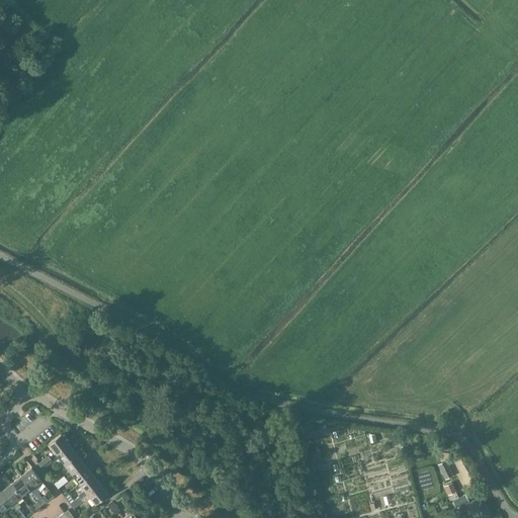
[(48,443),(56,453),(69,443),(61,433),(48,443)]
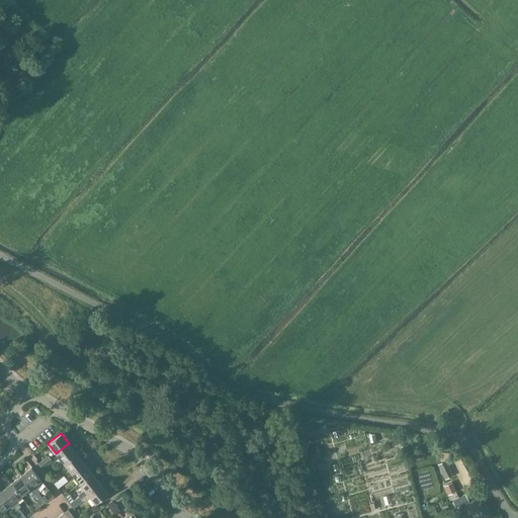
[(56,453),(64,463),(76,453),(69,443),(56,453)]
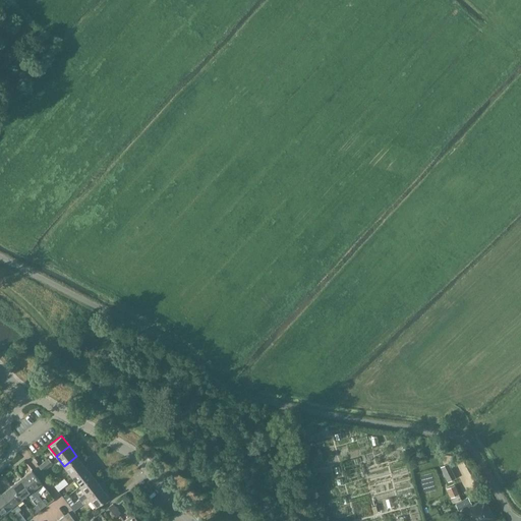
[(64,466),(72,476),(84,466),(76,456),(64,466)]
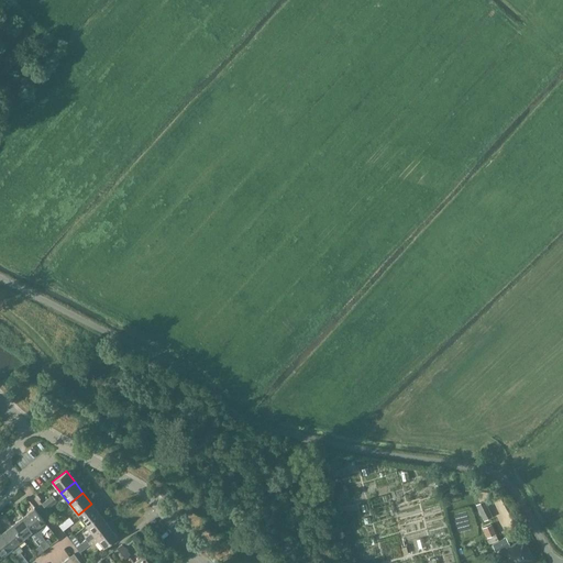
[(53,495),(47,499),(51,504),(56,500),(53,495)]
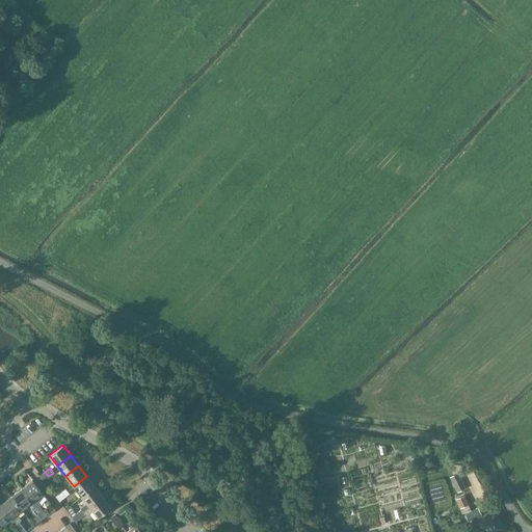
[(45,472),(40,476),(43,480),(48,476),(45,472)]
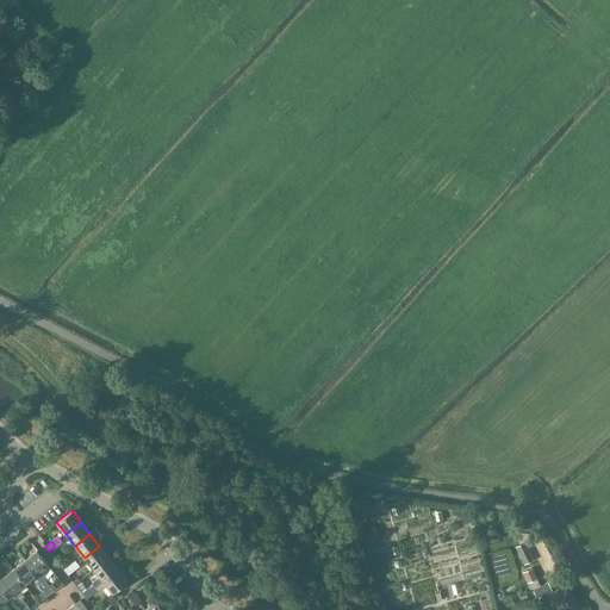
[(516,547),(524,565),(533,560),(524,543),(516,547)]
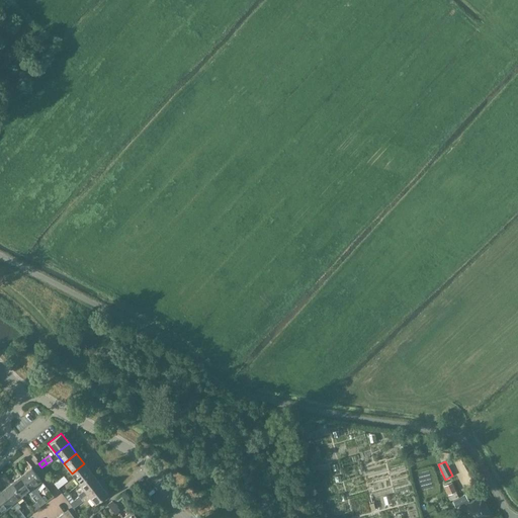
[(72,473),(79,483),(92,473),(84,463),(72,473)]
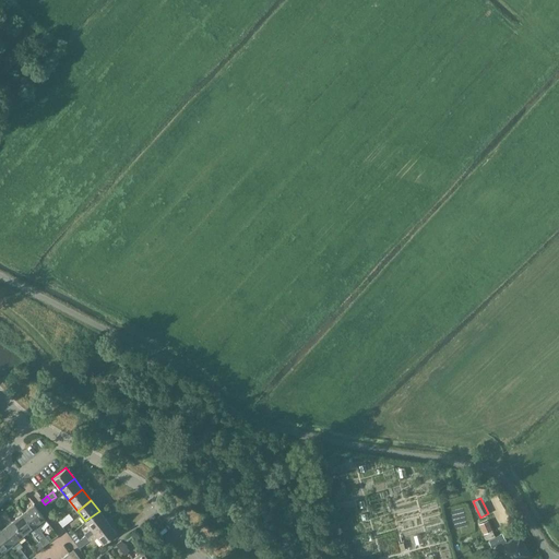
[(34,504),(23,512),(34,526),(38,533),(40,532),(40,531),(42,532),(43,531),(40,527),(45,521),(46,520),(45,518),(34,504)]
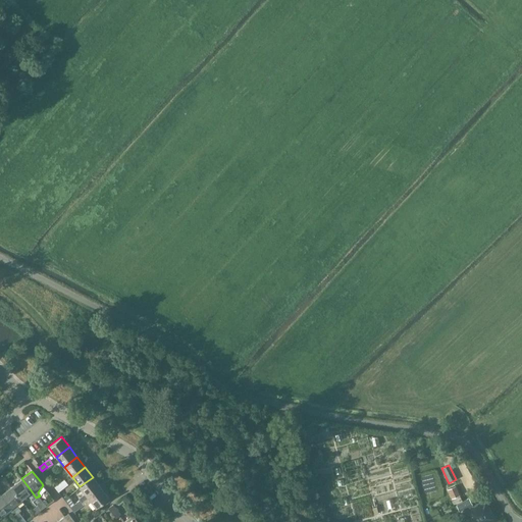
[(80,486),(85,493),(80,499),(74,503),(79,508),(84,504),(82,502),(88,497),(101,487),(93,477),(80,486)]
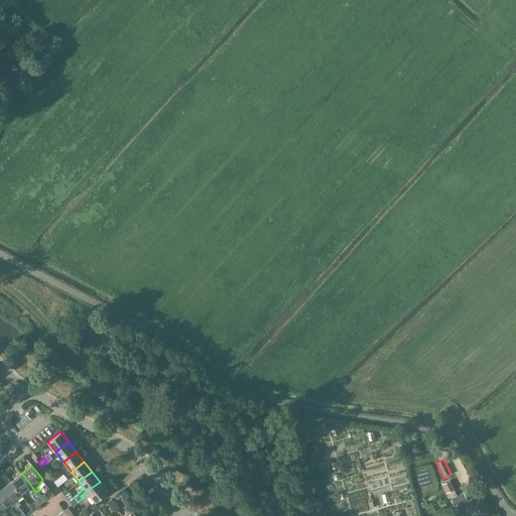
[(21,473),(11,481),(21,494),(26,489),(35,500),(36,499),(41,496),(37,491),(35,492),(31,486),(21,473)]
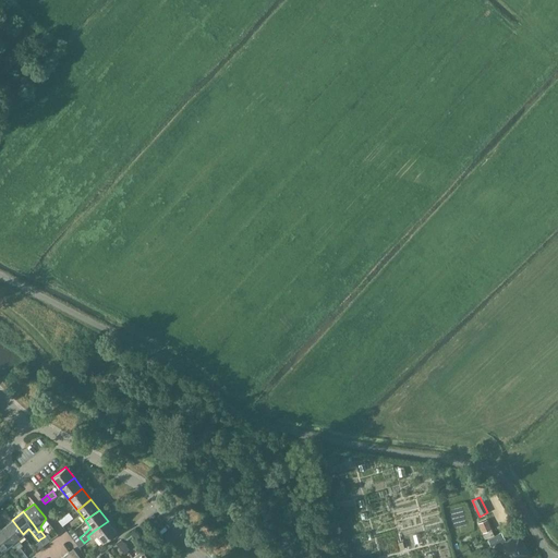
[(69,512),(63,516),(68,521),(72,517),(69,512)]
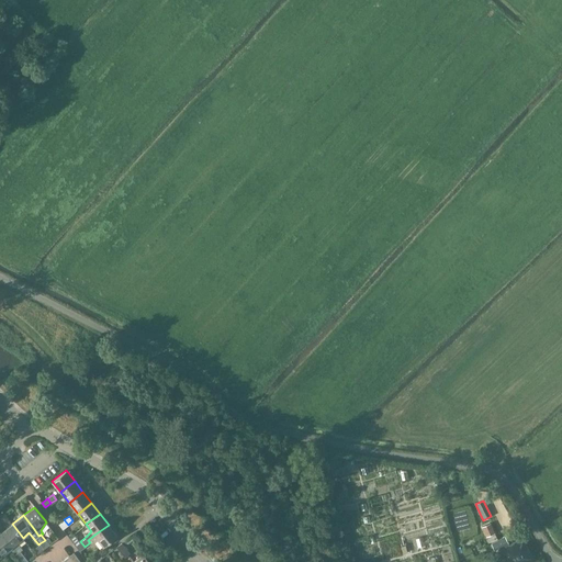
[(68,525),(64,519),(58,524),(63,529),(68,525)]
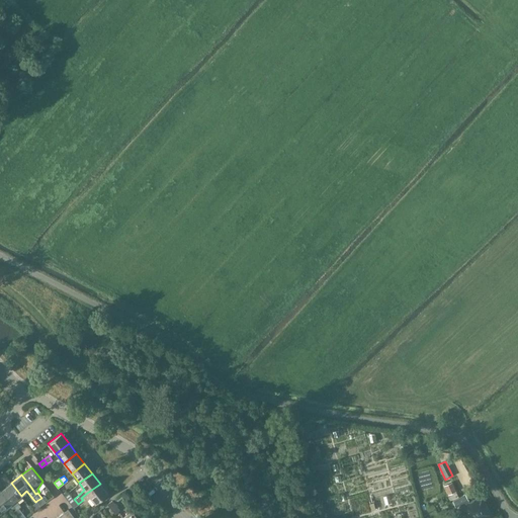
[(1,491),(11,503),(15,509),(20,506),(15,500),(21,496),(11,483),(1,491)]
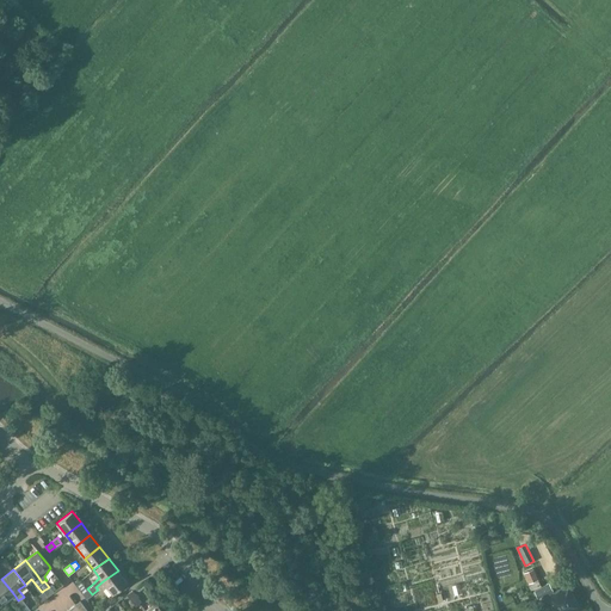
[(529,584),(537,580),(532,569),(524,573),(529,584)]
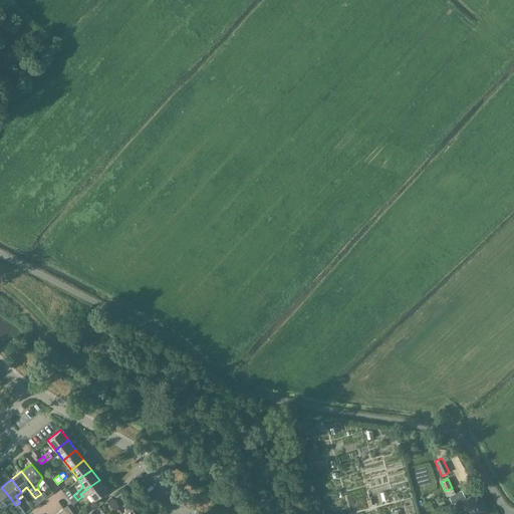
[(99,480),(86,489),(80,494),(82,496),(83,498),(89,494),(94,499),(106,490),(99,480)]
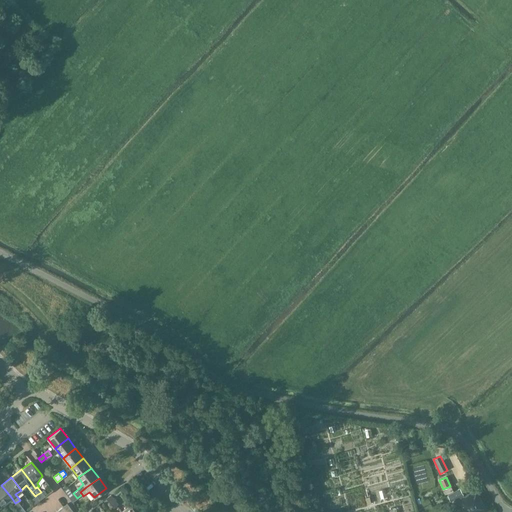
[(1,485),(0,485),(0,503),(1,505),(11,497),(1,485)]
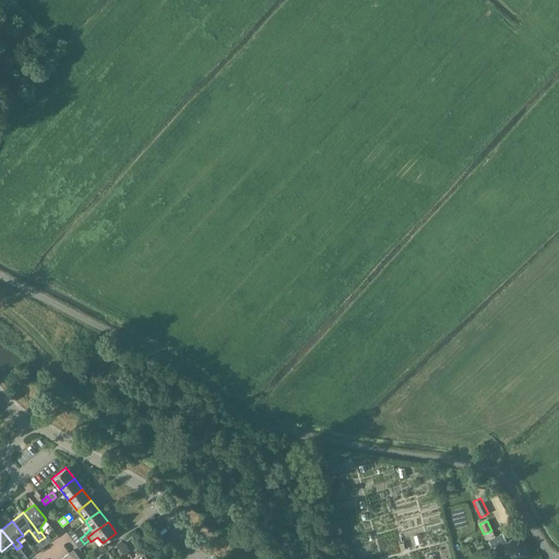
[(501,533),(488,540),(492,547),(499,544),(500,546),(507,543),(506,542),(501,533)]
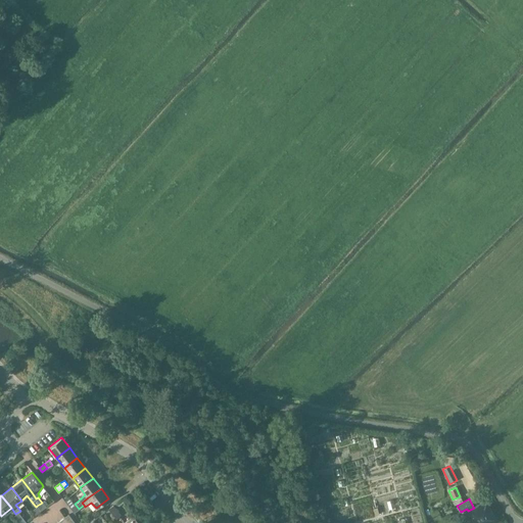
[(492,522),(497,521),(492,512),(486,501),(467,512),(473,522),(492,522)]
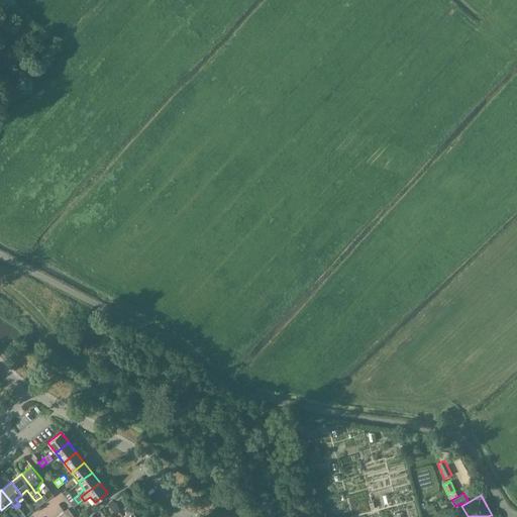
[(41,497),(36,500),(40,505),(45,501),(43,500),(41,497)]
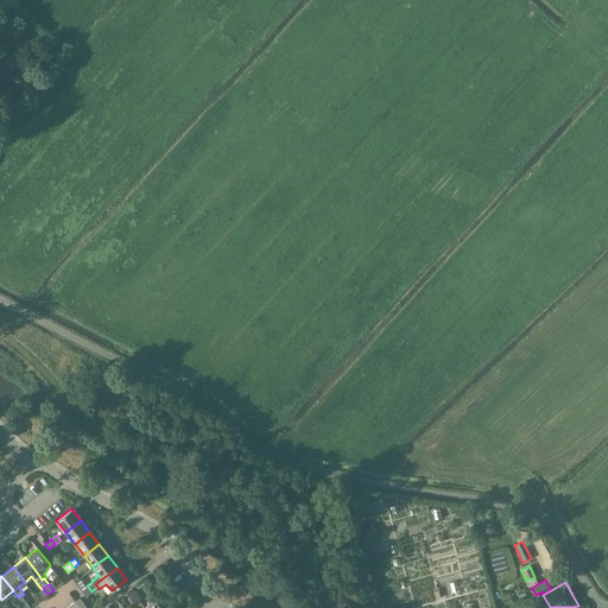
[(92,591),(87,586),(81,590),(86,595),(92,591)]
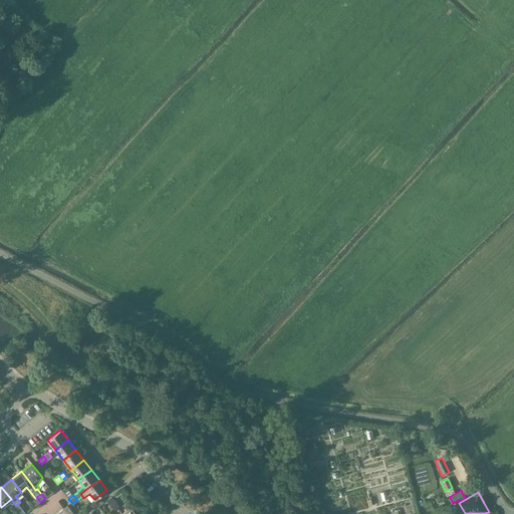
[(106,500),(110,505),(114,501),(110,496),(106,500)]
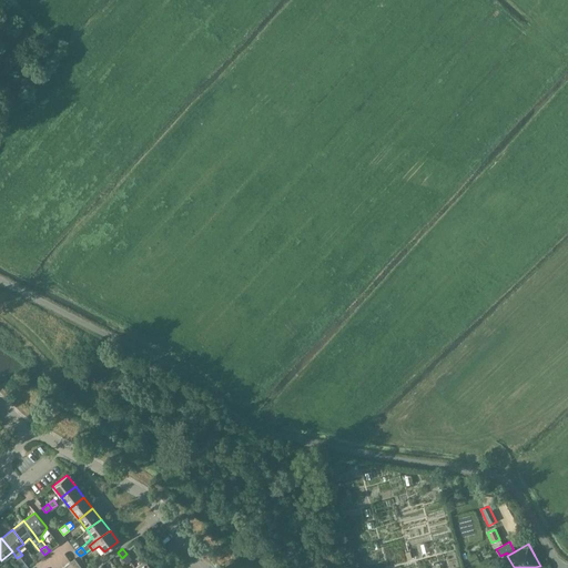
[(127,554),(122,558),(127,564),(131,559),(127,554)]
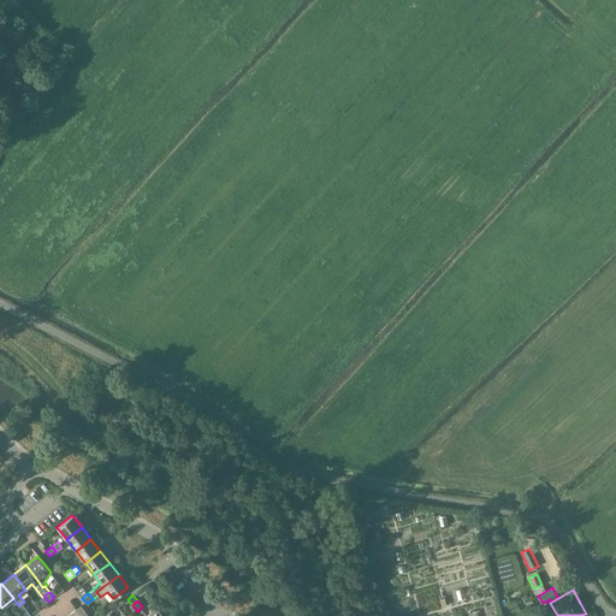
[(16,608),(21,614),(27,609),(22,604),(16,608)]
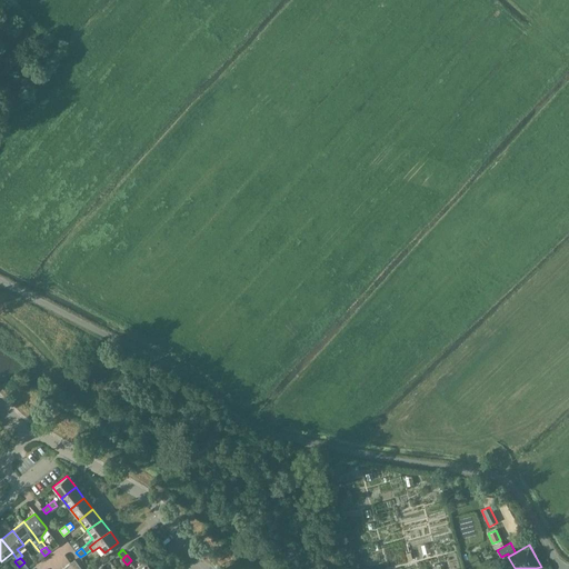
[(81,568),(73,559),(69,563),(72,568),(81,568)]
